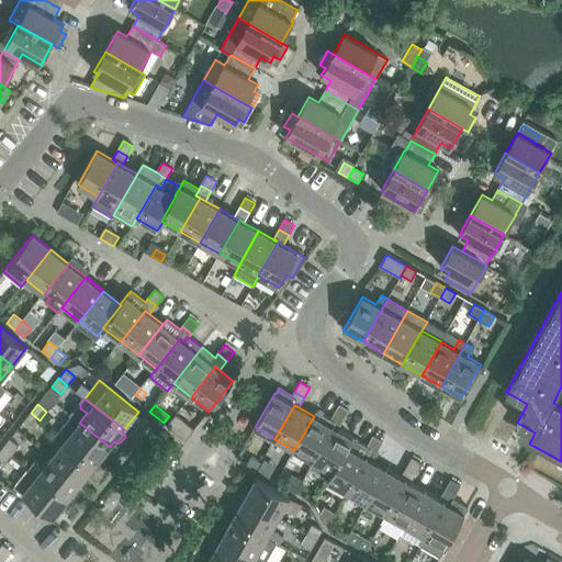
[(339,405),(334,415),(344,420),(349,411),(339,405)]
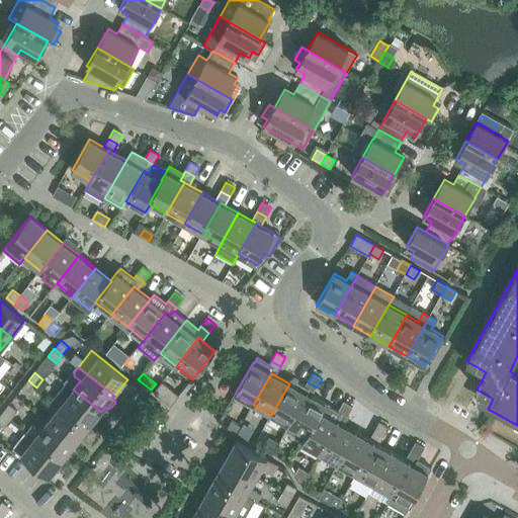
[(308,382),(305,386),(291,378),(289,383),(271,415),(289,425),(307,394),(312,396),(317,387),(308,382)]
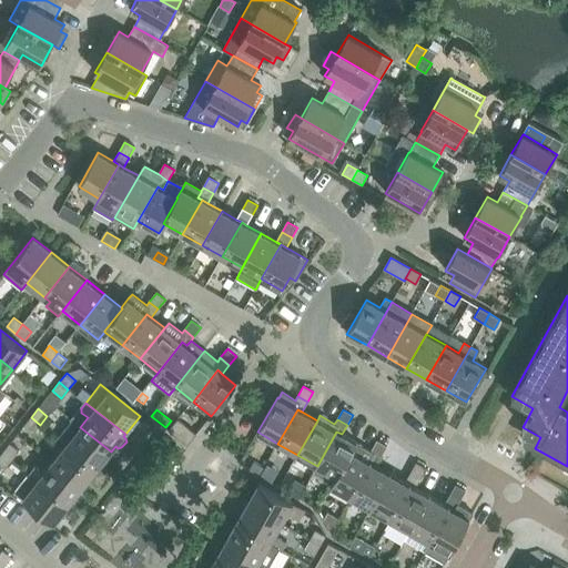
[(40,425),(31,417),(24,426),(33,434),(40,425)]
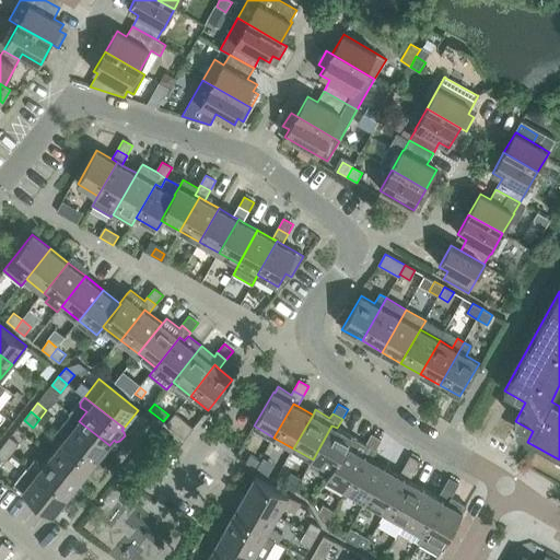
[(175,413),(166,424),(185,439),(194,428),(175,413)]
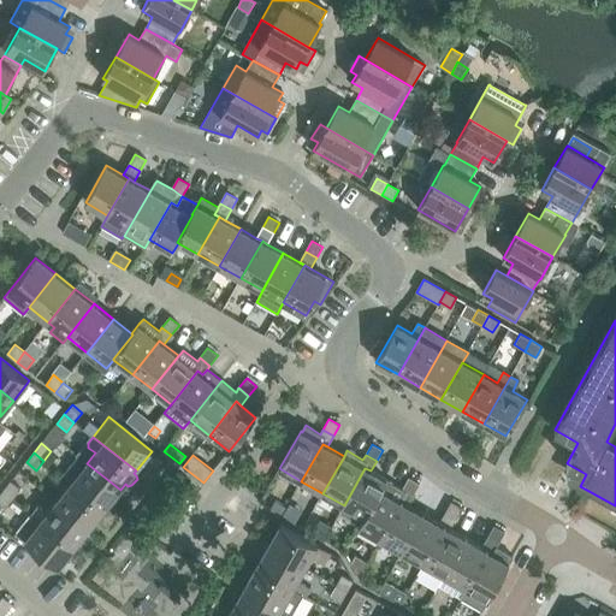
[(87,463),(71,483),(105,509),(120,490),(87,463)]
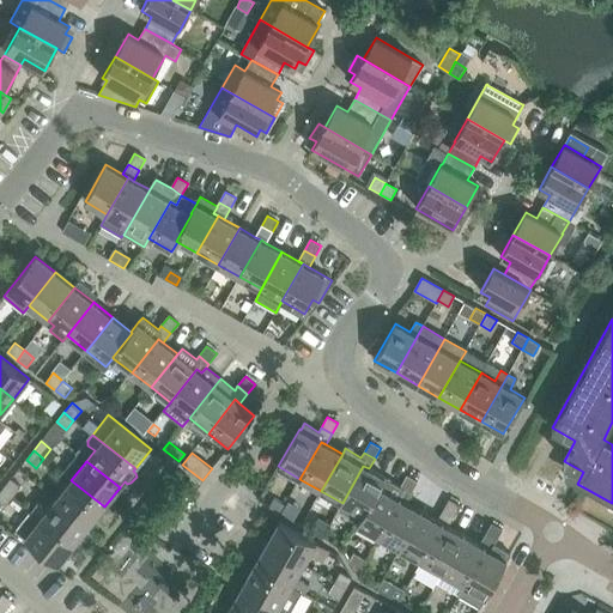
[(343,503),(363,514),(363,515),(378,487),(380,489),(386,478),(369,468),(363,466),(343,503)]
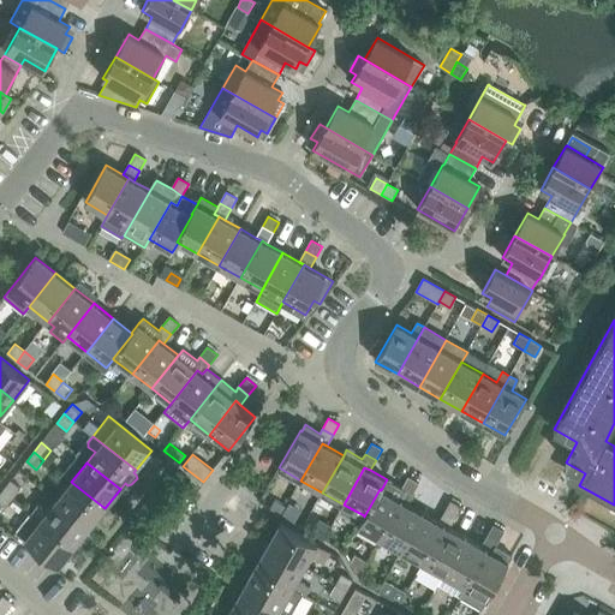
[(419,483),(408,477),(401,488),(412,494),(419,483)]
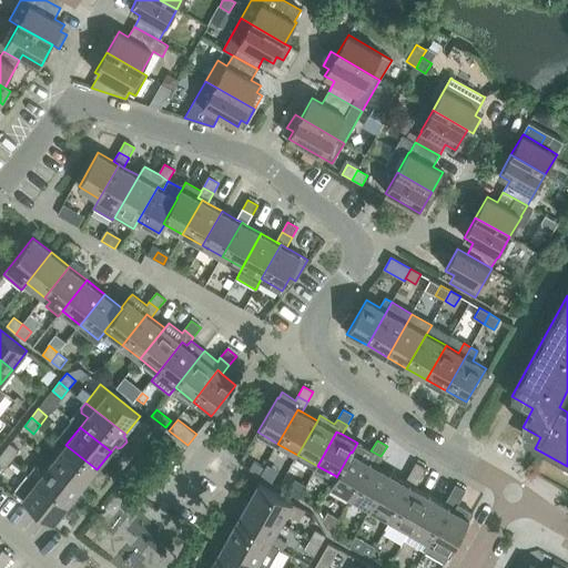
[(3,453),(12,460),(19,452),(10,444),(3,453)]
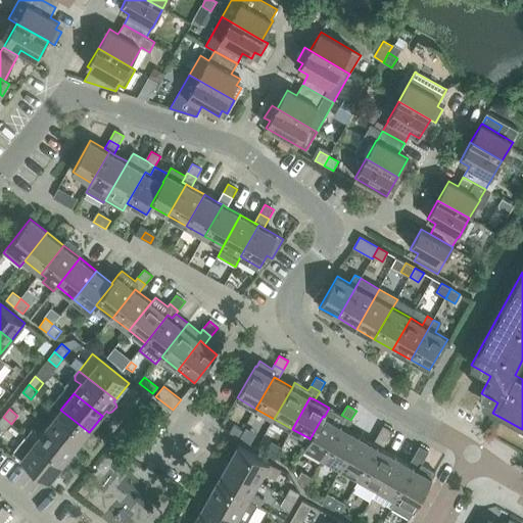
[(60,410),(48,426),(76,448),(89,432),(60,410)]
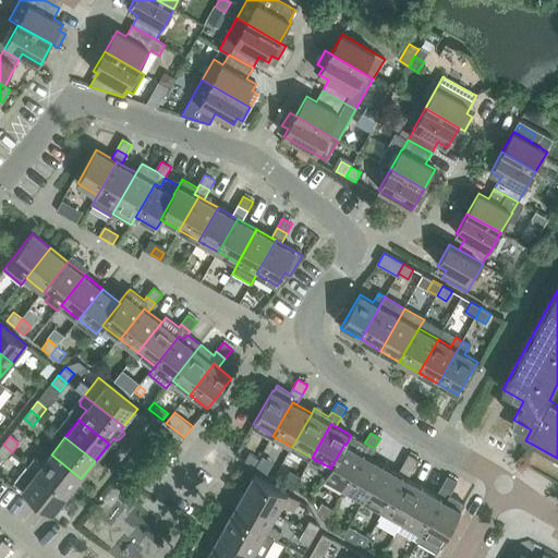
[(374,448),(364,443),(359,452),(364,455),(368,458),(374,448)]
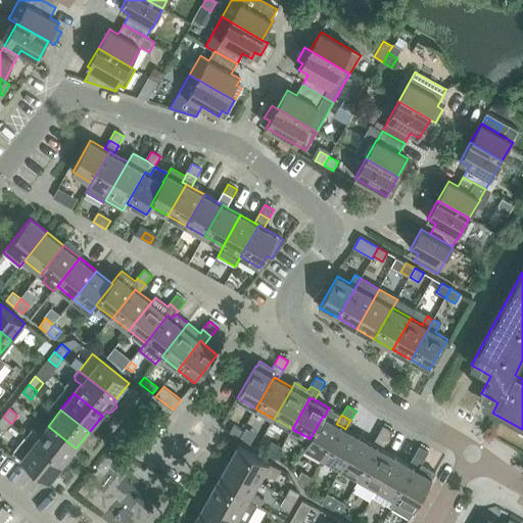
[(336,424),(324,417),(323,416),(310,439),(310,438),(304,447),(323,458),(341,426),(336,424)]
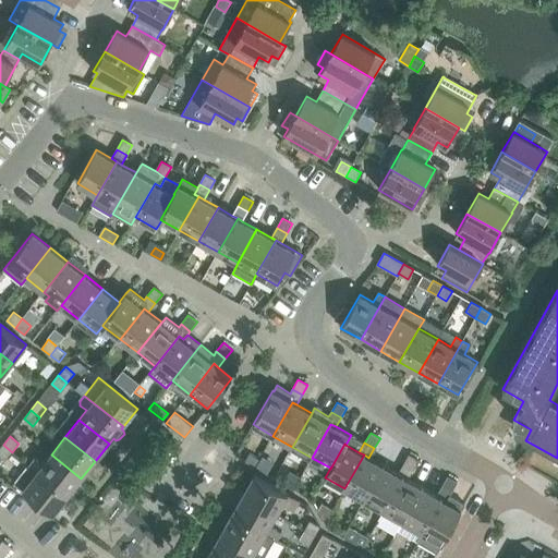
[(12,452),(3,445),(0,448),(0,457),(4,461),(12,452)]
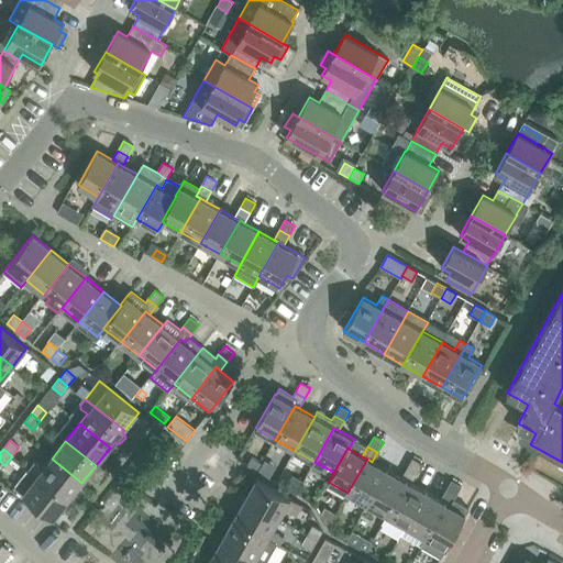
[(52,459),(37,476),(68,500),(81,483),(52,459)]
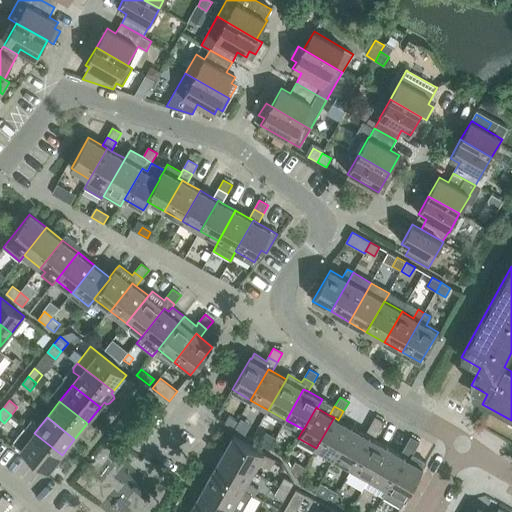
[(225,424),(234,429),(238,422),(229,417),(225,424)]
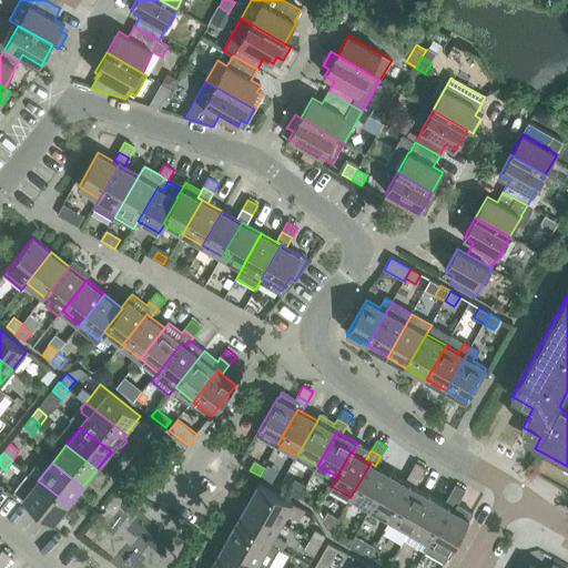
[(351,497),(371,508),(391,474),(375,466),(371,463),(351,497)]
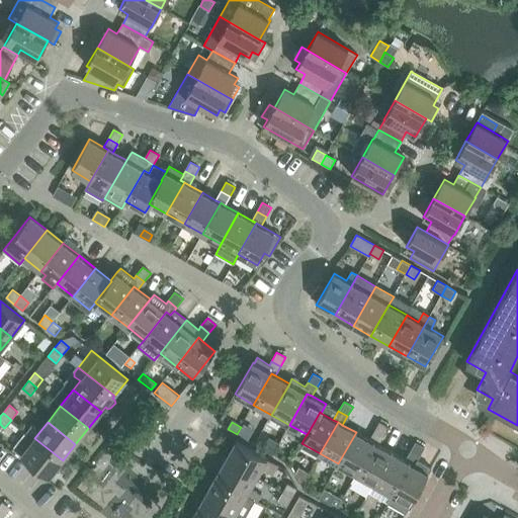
[(389,427),(379,422),(374,431),(383,436),(389,427)]
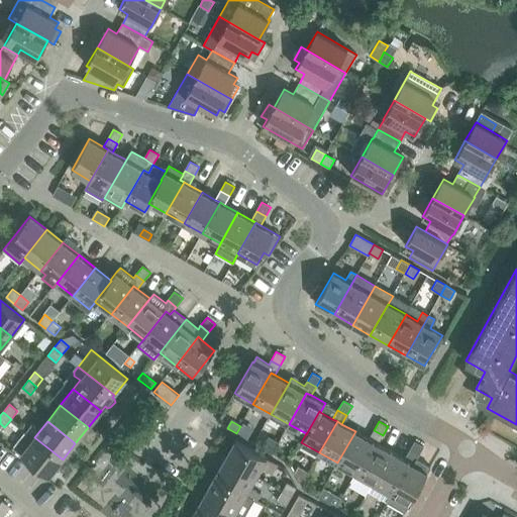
[(383,435),(374,430),(369,439),(373,442),(378,444),(383,435)]
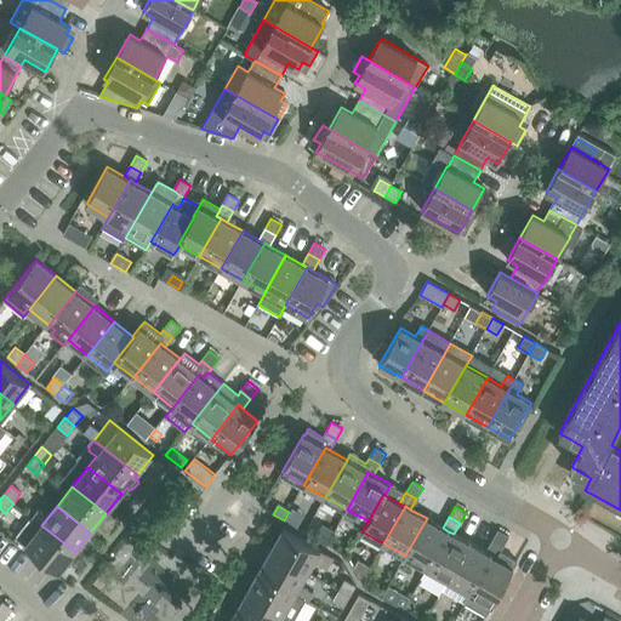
[(448,531),(443,528),(427,518),(405,556),(427,569),(448,531)]
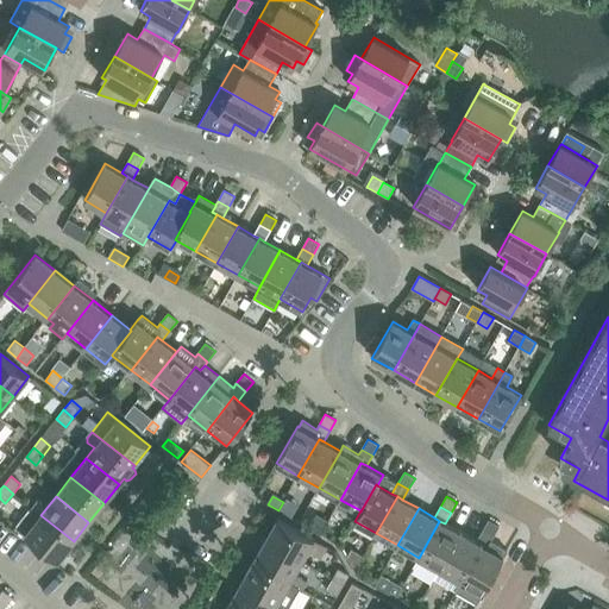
[(74,541),(41,515),(25,535),(57,562),(74,541)]
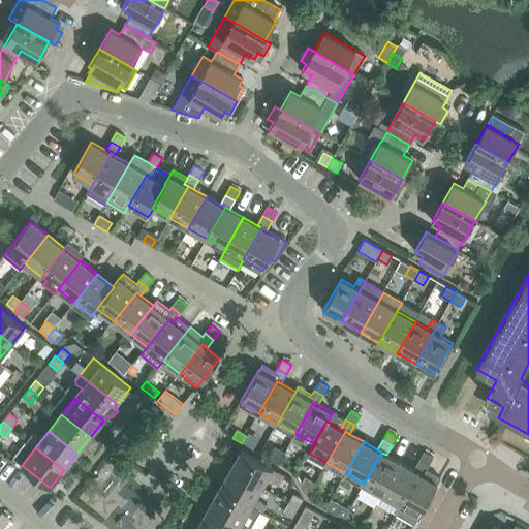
[(230,469),(262,488),(273,469),(241,450),(230,469)]
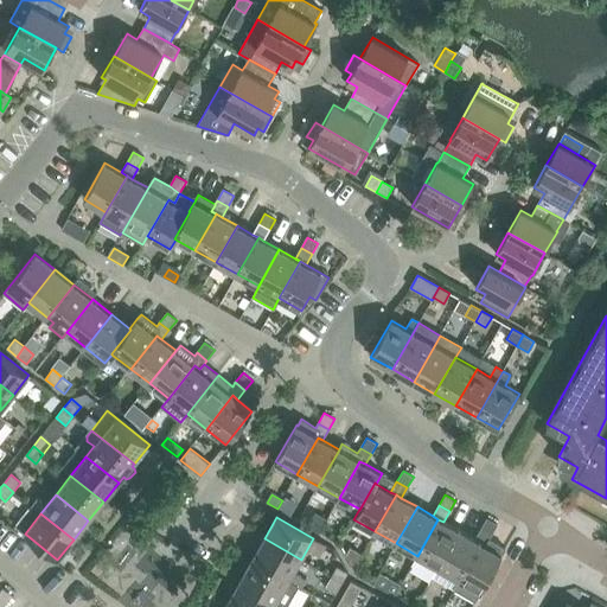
[(497,525),(486,518),(480,529),(491,536),(497,525)]
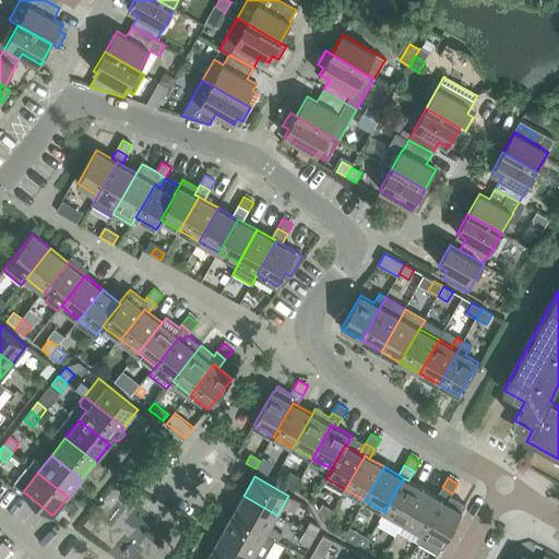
[(423,489),(408,480),(403,478),(384,512),(379,521),(399,532),(423,489)]
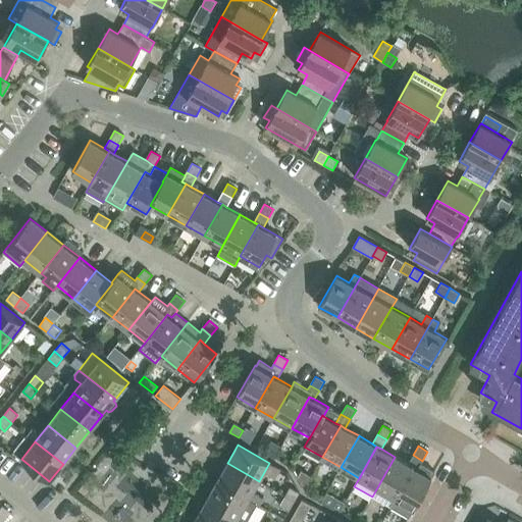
[(413,455),(408,464),(395,457),(372,497),(389,507),(413,467),(417,469),(420,464),(422,461),(413,455)]
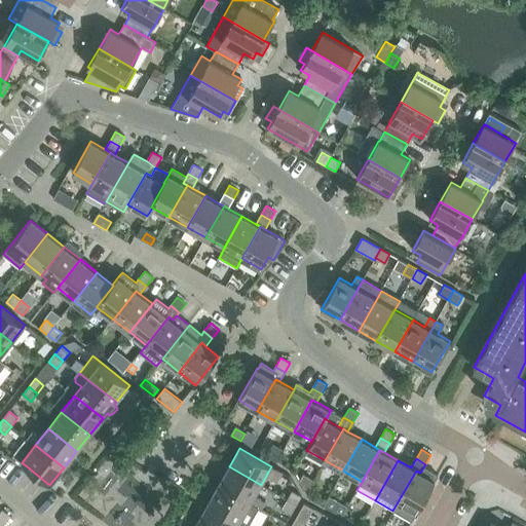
[(218,485),(250,503),(261,485),(229,466),(218,485)]
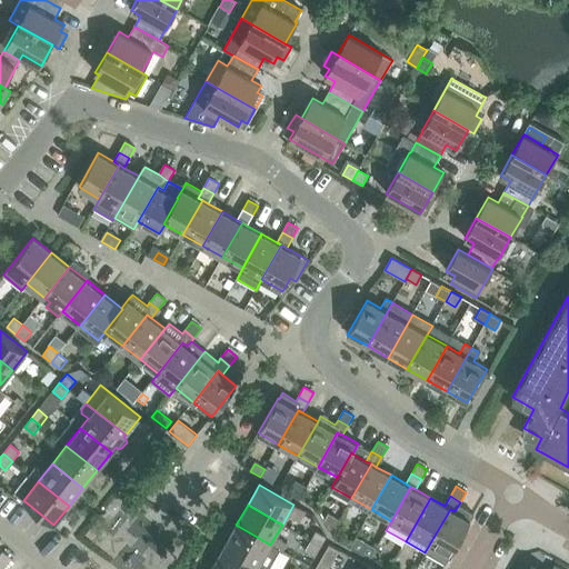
[(450,509),(425,552),(446,565),(470,520),(469,520),(472,515),(458,506),(455,511),(450,509)]
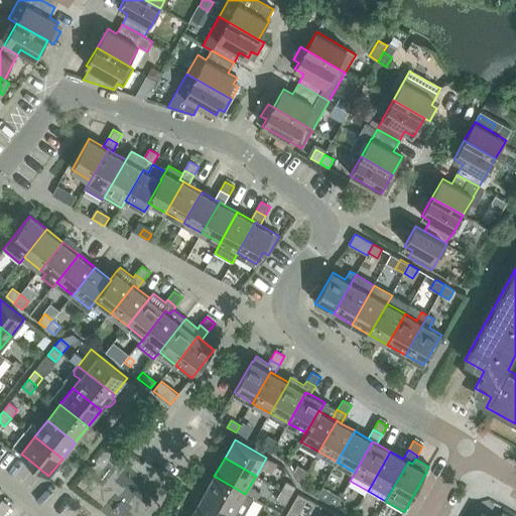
[(235,511),(245,494),(214,476),(204,494),(235,511)]
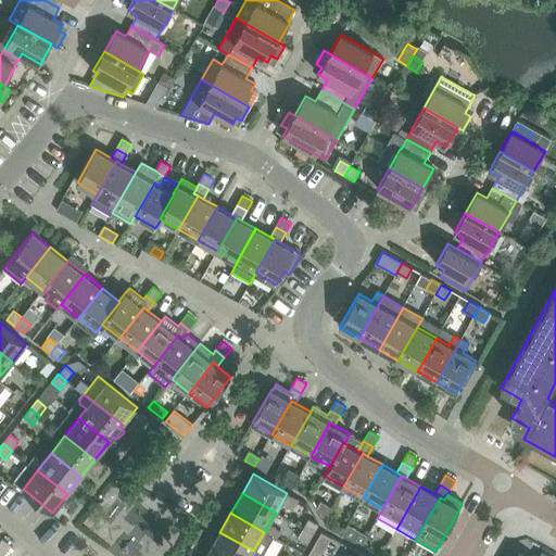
[(303,529),(313,534),(318,525),(308,519),(303,529)]
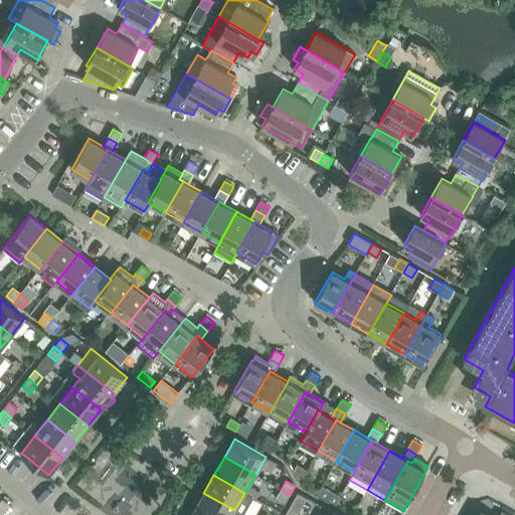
[(290,495),(281,490),(276,498),(285,504),(290,495)]
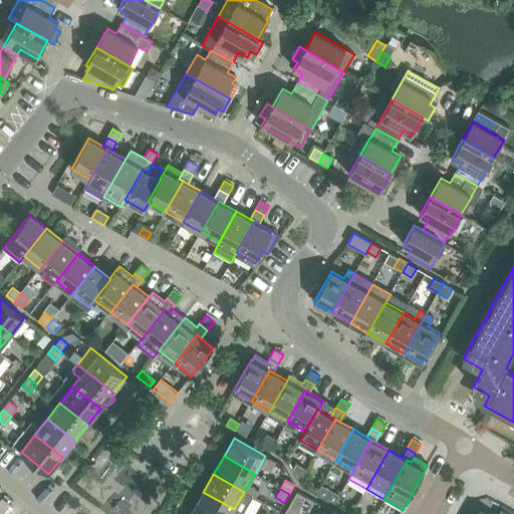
[(203,492),(193,510),(201,513),(242,513),(234,509),(203,492)]
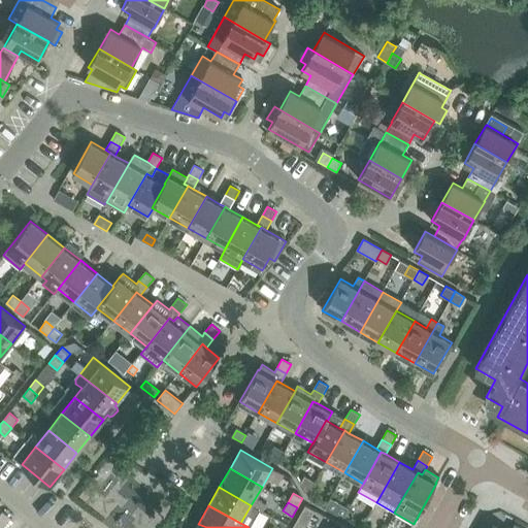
[(295,524),(302,527),(304,527),(315,510),(305,505),(295,524)]
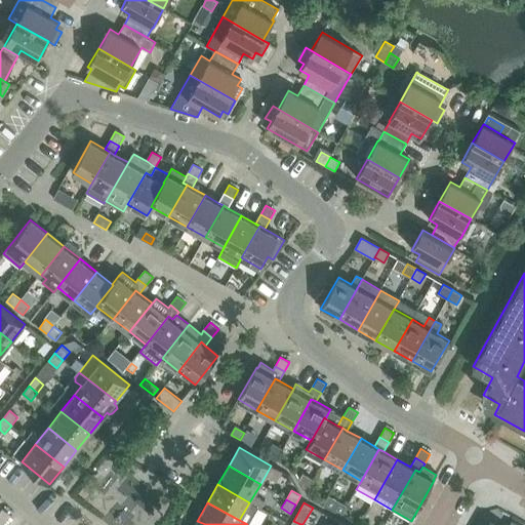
[(2,509),(0,511),(0,520),(4,523),(10,515),(2,509)]
